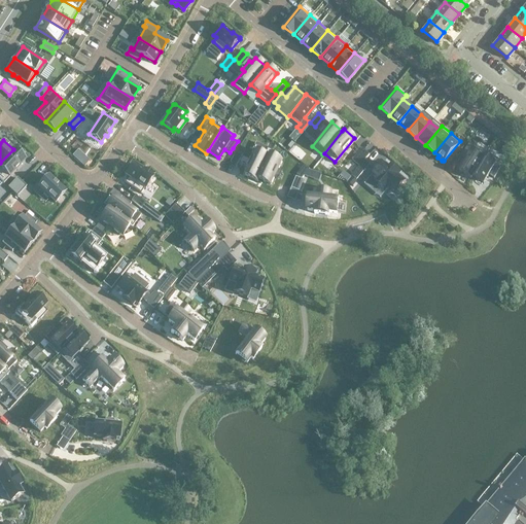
[(463,162),(458,169),(470,176),(471,174),(484,152),(474,146),(475,144),(468,141),(460,154),(465,158),(463,162)]
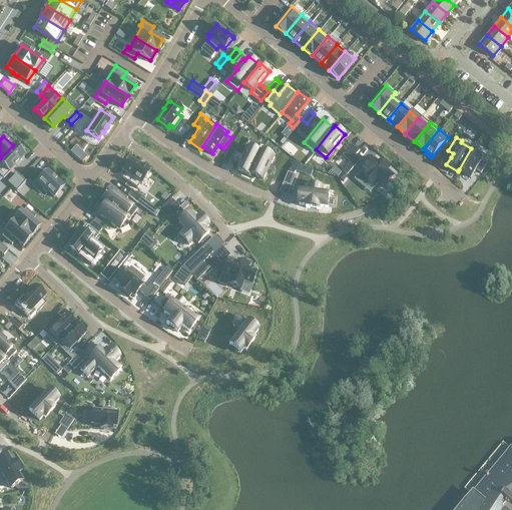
[(248,146),(237,169),(250,175),(250,173),(262,150),(265,144),(260,142),(257,150),(248,146)]
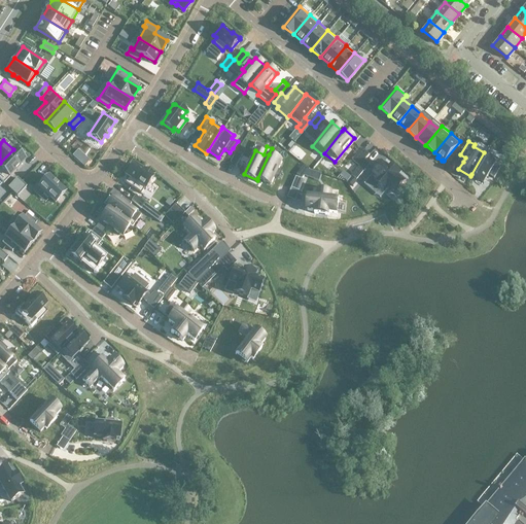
[(361,146),(352,159),(359,164),(363,159),(369,152),(366,150),(361,146)]
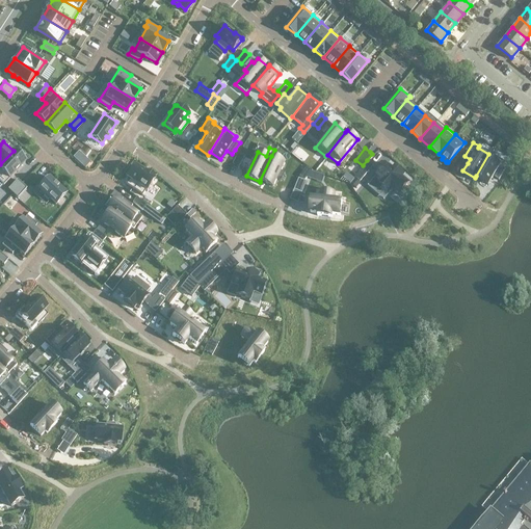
[(14,151),(0,164),(0,180),(2,183),(24,160),(14,151)]
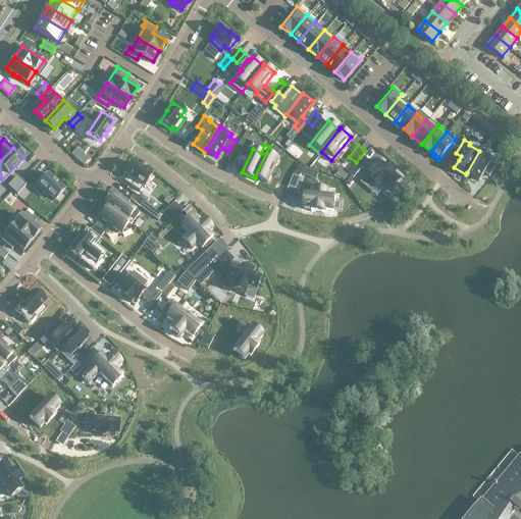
[(233,148),(227,159),(233,162),(240,151),(233,148)]
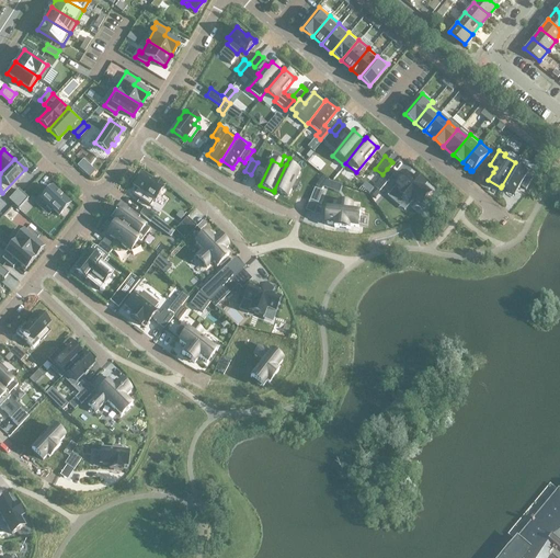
[(515,162),(502,185),(514,193),(520,184),(525,188),(532,177),(526,173),(529,168),(516,160),(515,162)]
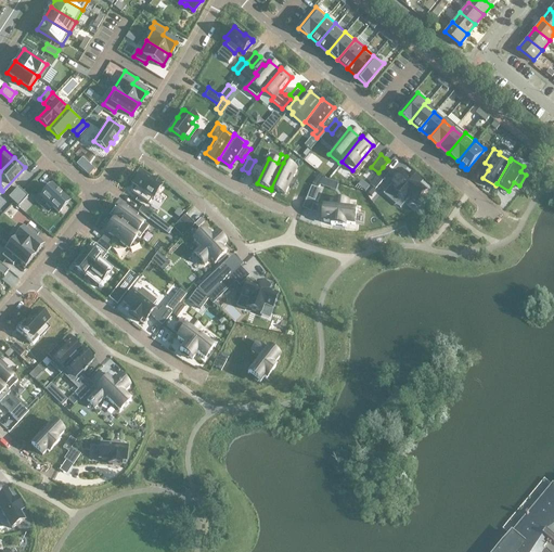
[(283,163),(271,188),(284,193),(288,184),(292,187),(296,178),(292,177),(296,168),(283,163)]
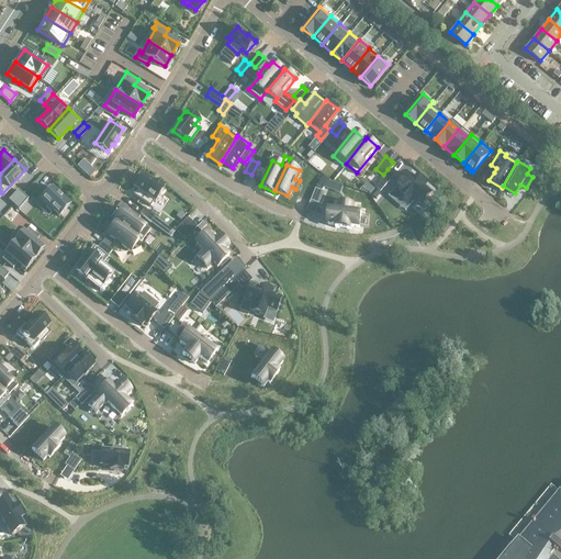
[(383,176),(374,186),(379,190),(393,174),(389,169),(383,176)]
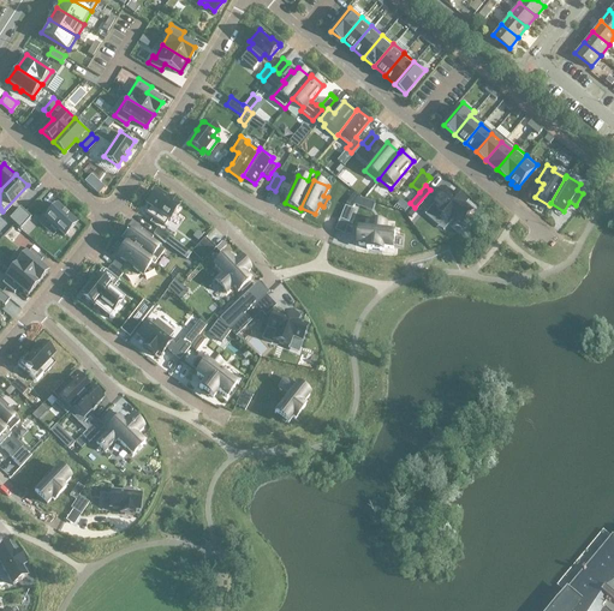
[(453,195),(445,187),(435,201),(442,207),(439,211),(449,221),(453,216),(462,223),(472,210),(464,203),(466,201),(455,191),(453,195)]
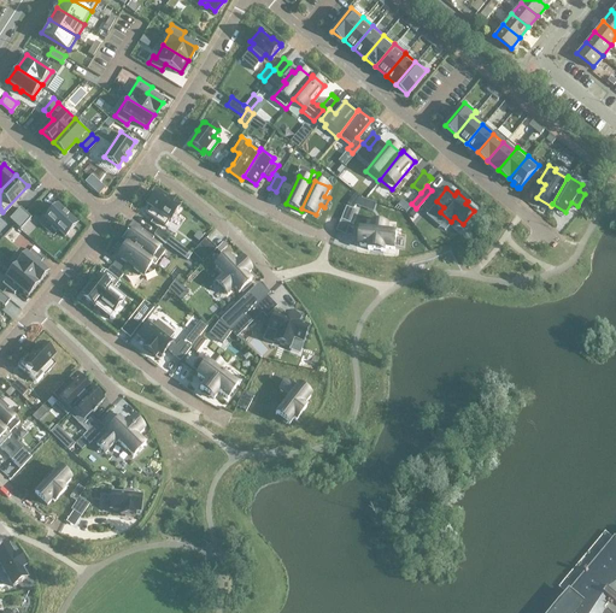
[(179,206),(177,205),(179,204),(170,198),(169,199),(156,190),(147,204),(148,206),(145,212),(151,216),(164,225),(168,219),(169,219),(179,206)]
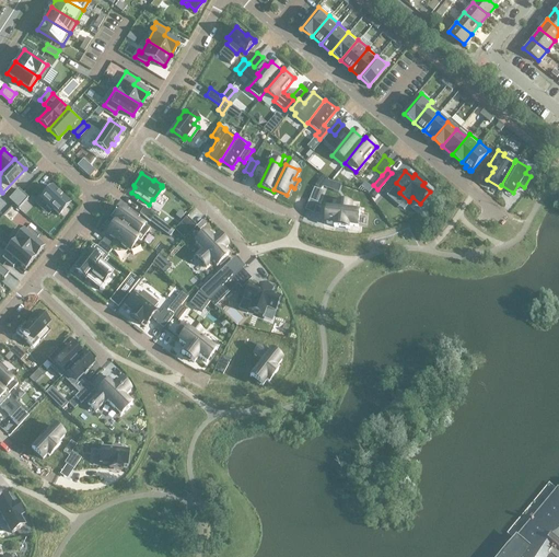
[(323,173),(315,184),(319,188),(328,177),(323,173)]
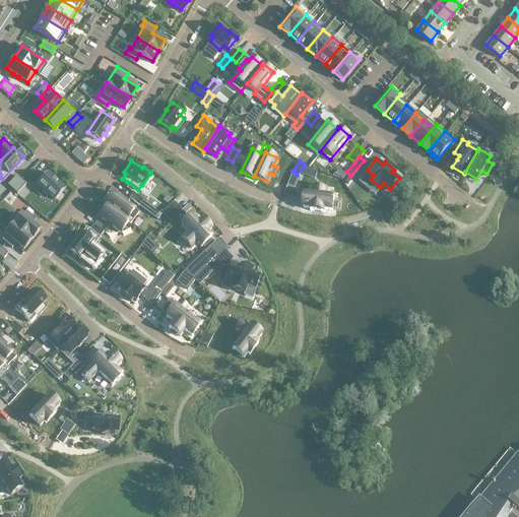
[(45,170),(35,180),(38,183),(43,188),(42,189),(46,193),(47,192),(53,198),(63,187),(45,170)]
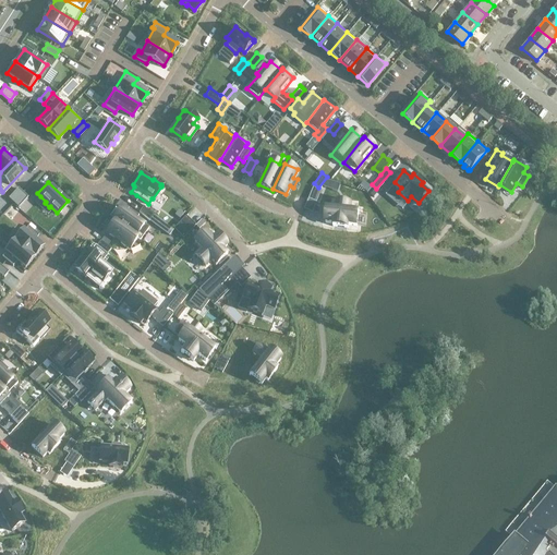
[(309,193),(307,197),(316,201),(321,189),(313,185),(311,191),(309,193)]
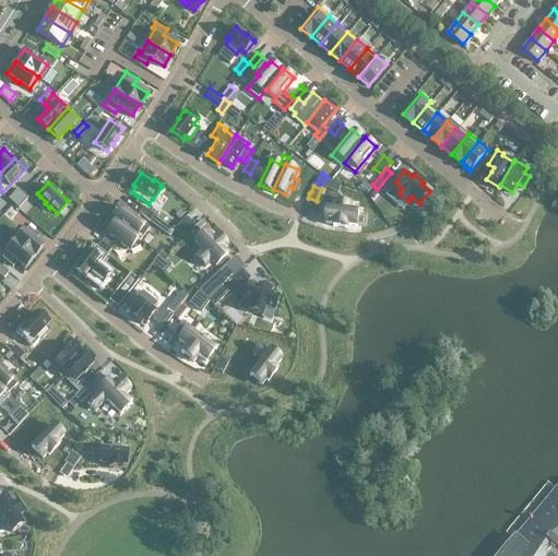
[(18,187),(8,197),(13,201),(22,191),(18,187)]
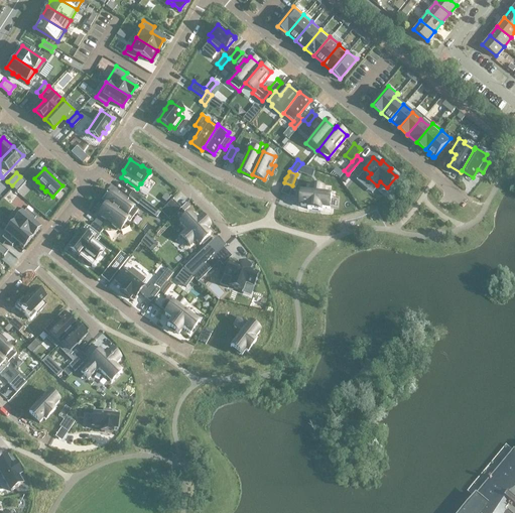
[(20,176),(12,185),(16,189),(25,180),(20,176)]
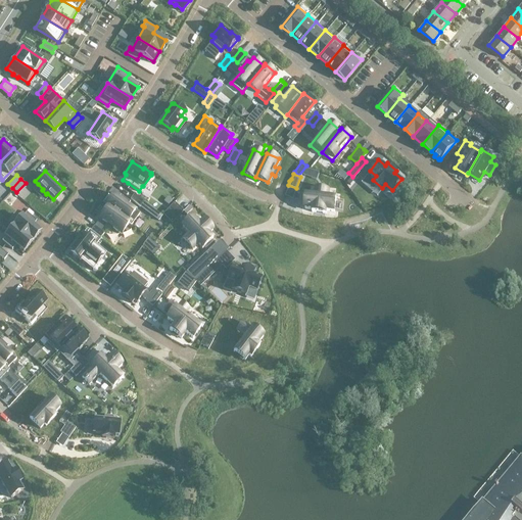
[(305,192),(304,206),(312,207),(311,210),(326,211),(326,209),(333,210),(335,195),(328,194),(328,189),(314,187),(313,193),(305,192)]
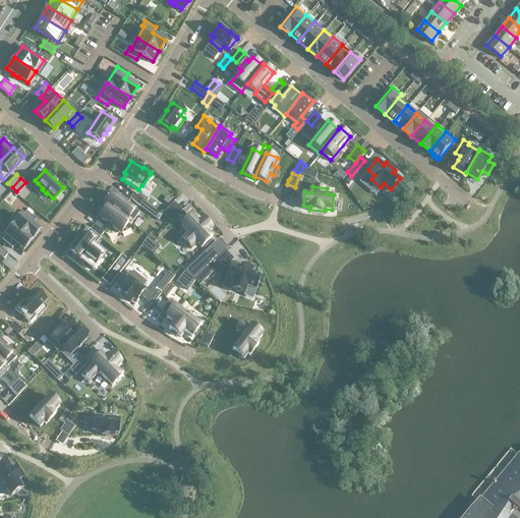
[(132,191),(129,196),(138,204),(142,199),(139,196),(132,191)]
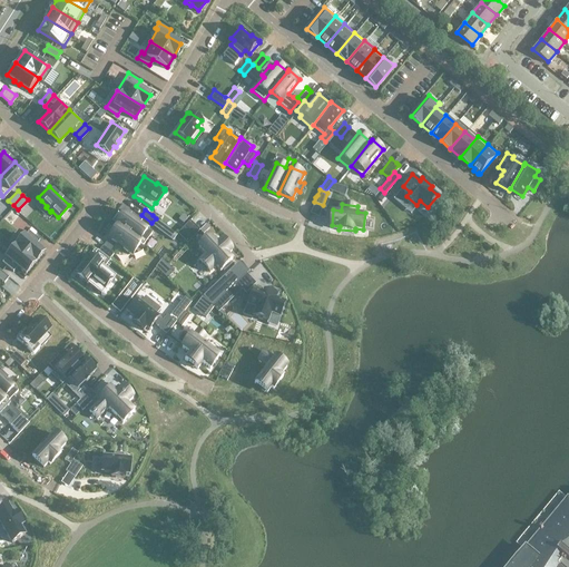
[(124,211),(115,224),(117,225),(140,241),(139,242),(141,244),(151,232),(124,211)]
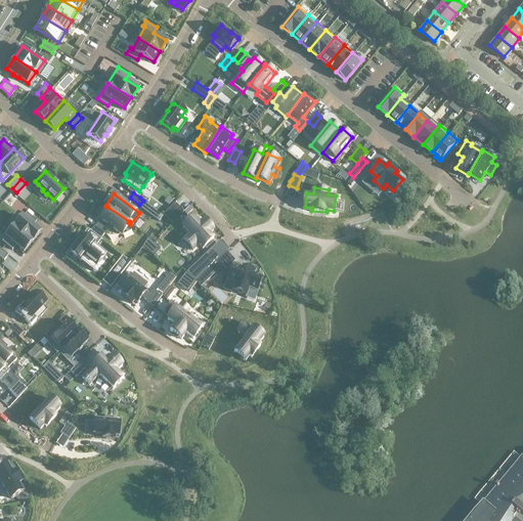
[(164,212),(163,213),(171,221),(182,210),(174,201),(164,212)]
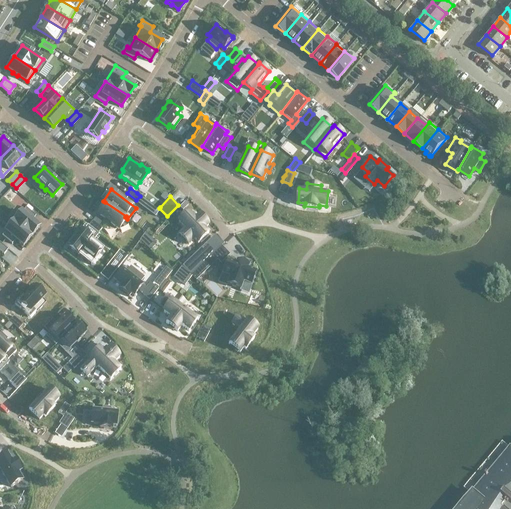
[(32,201),(28,206),(37,214),(41,210),(32,201)]
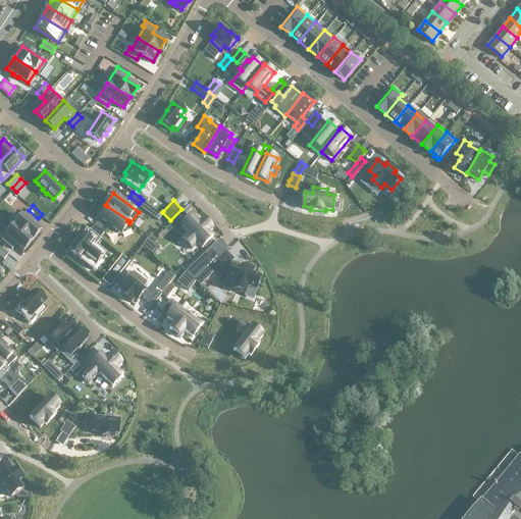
[(107,206),(99,216),(120,231),(127,221),(128,220),(107,206)]
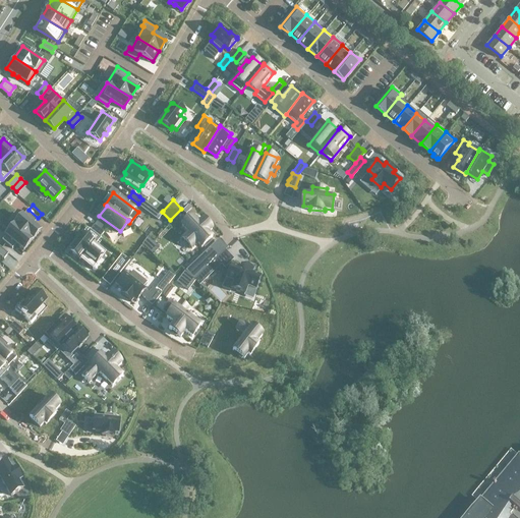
[(19,213),(11,222),(23,232),(31,238),(39,229),(32,222),(36,218),(25,210),(21,214),(19,213)]
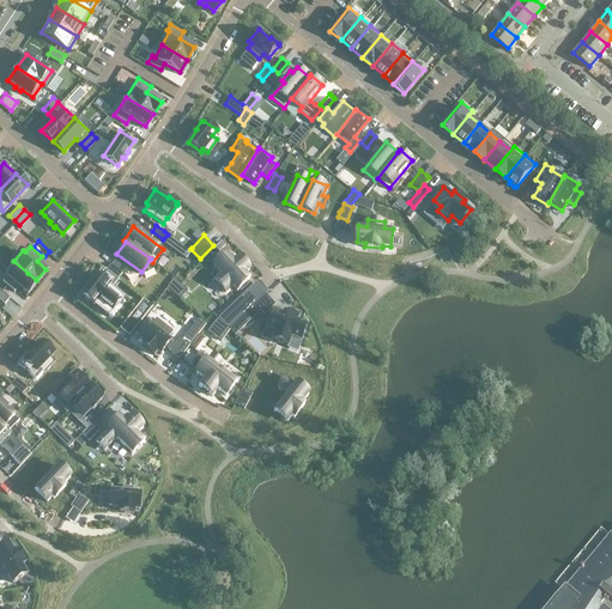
[(225,251),(212,263),(219,270),(213,276),(225,290),(231,284),(236,288),(249,278),(244,272),(248,268),(236,256),(232,260),(225,251)]
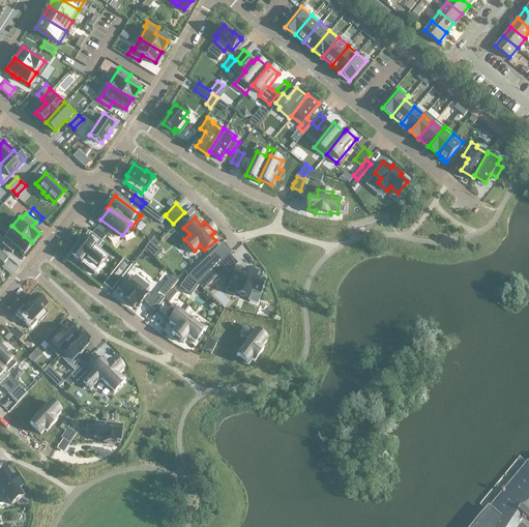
[(5,237),(1,242),(11,251),(16,245),(23,253),(31,242),(24,236),(11,226),(3,236),(5,237)]
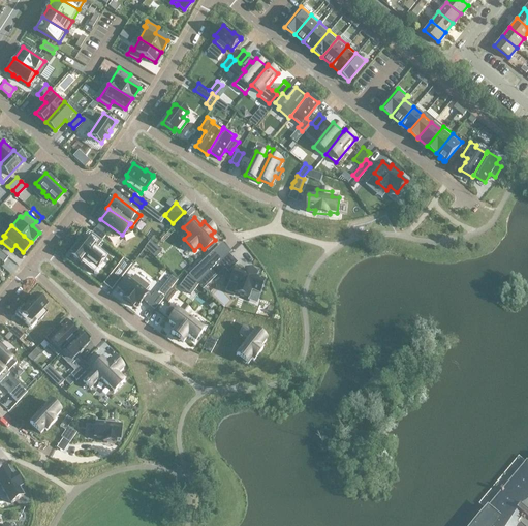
[(95,226),(91,231),(100,239),(104,235),(97,228),(95,226)]
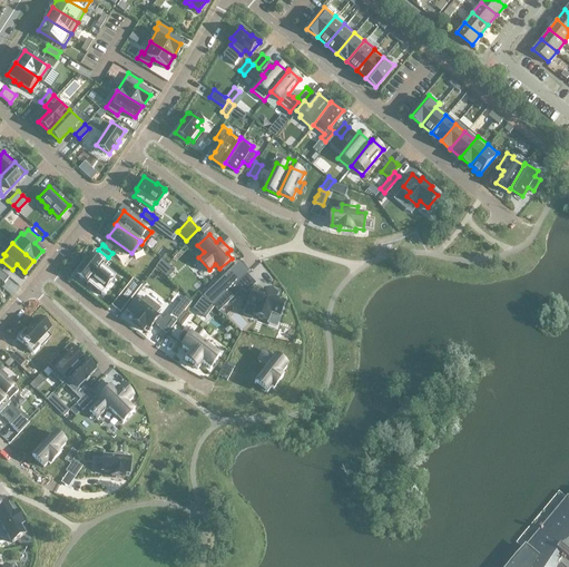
[(82,263),(74,274),(86,284),(86,283),(100,293),(114,275),(102,266),(109,258),(108,257),(98,250),(97,248),(91,256),(89,254),(88,255),(87,254),(81,262),(82,263)]
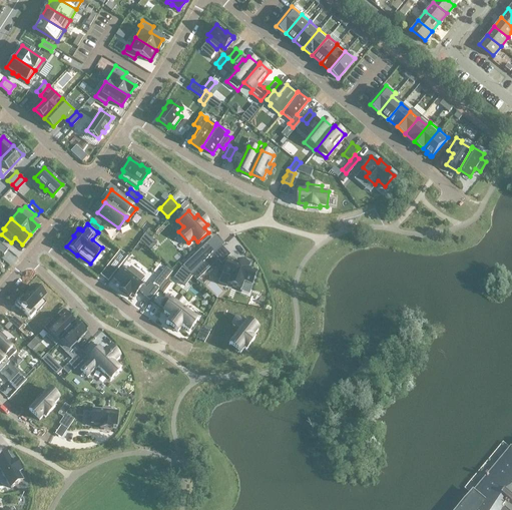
[(207,240),(181,265),(182,266),(190,274),(208,257),(212,252),(215,249),(207,240)]
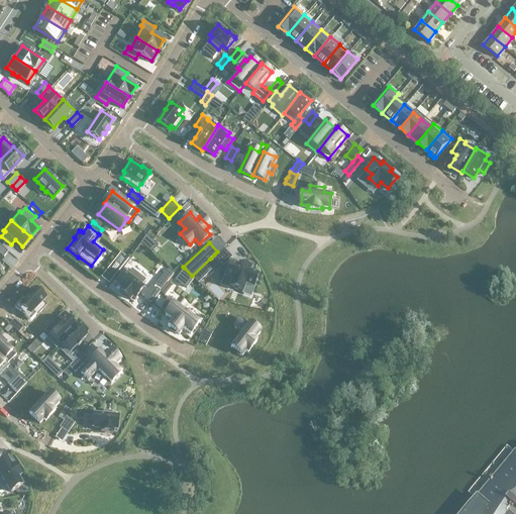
[(217,251),(214,254),(218,260),(221,263),(230,254),(223,246),(217,251)]
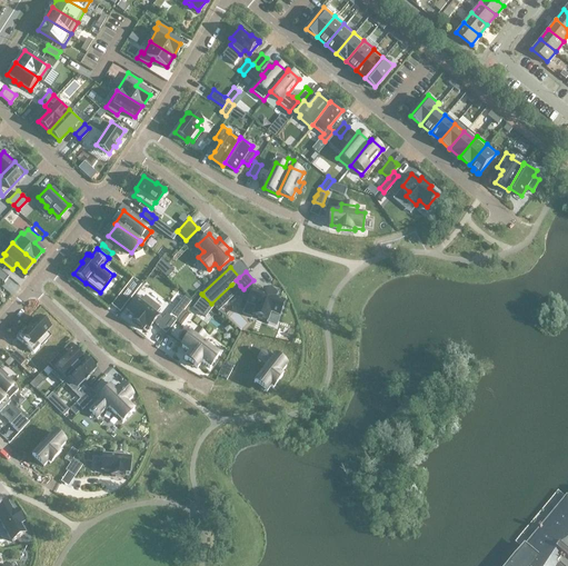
[(132,276),(118,294),(127,301),(140,284),(132,276)]
